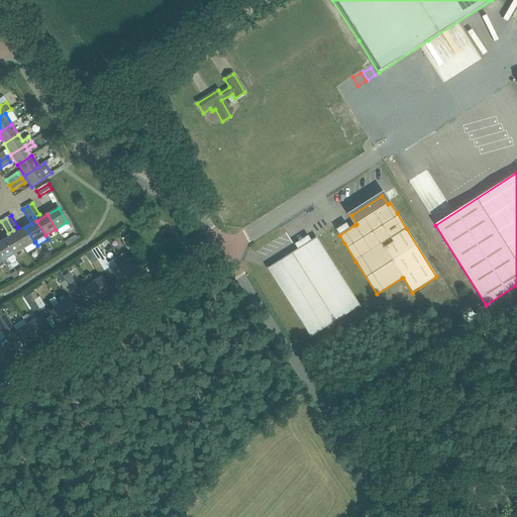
[(24,248),(34,242),(25,227),(15,233),(24,248)]
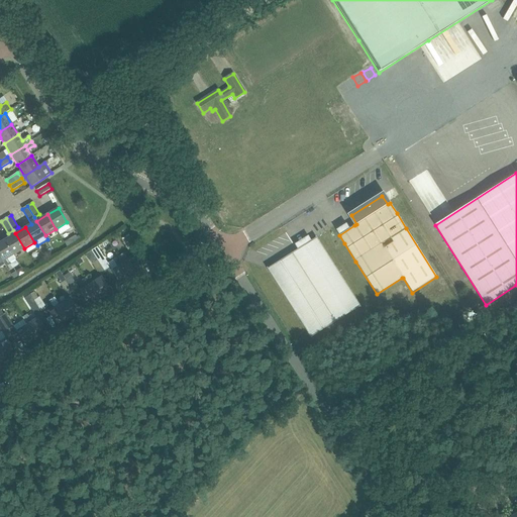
[(4,240),(13,254),(24,248),(15,233),(4,240)]
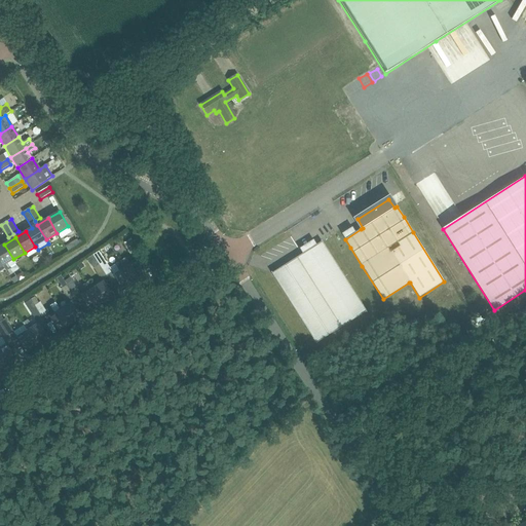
[(77,241),(76,240),(65,247),(68,252),(79,245),(77,241)]
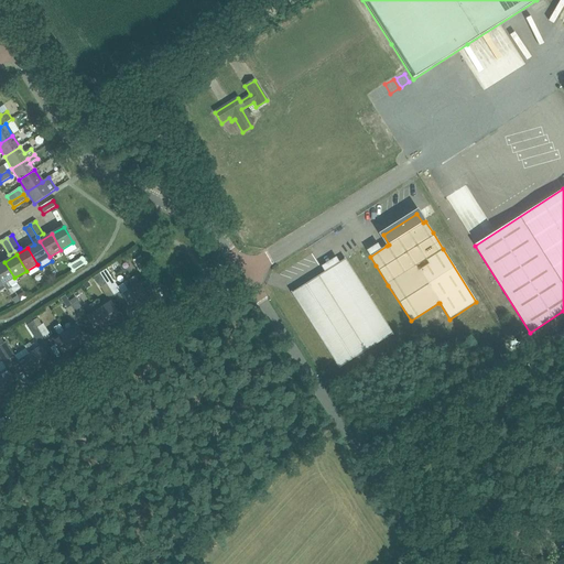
[(345,259),(291,293),(339,368),(393,334),(345,259)]
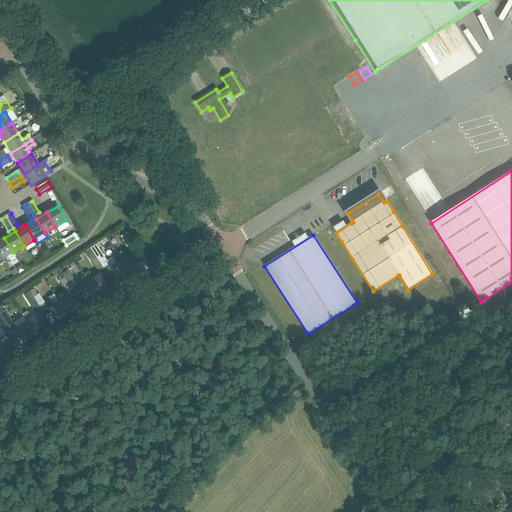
[(135,248),(128,237),(123,241),(129,252),(135,248)]
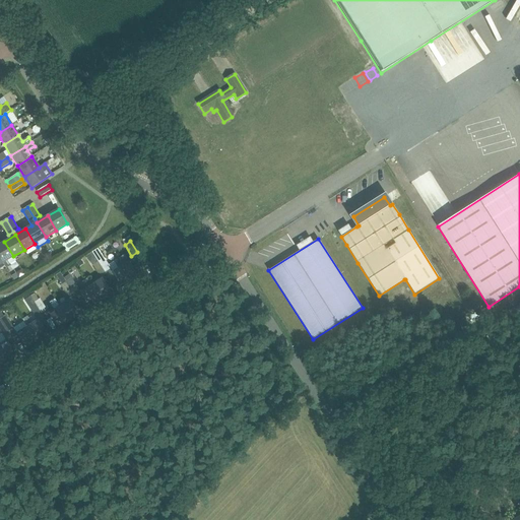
[(10,266),(7,260),(13,256),(4,242),(0,244),(0,259),(4,267),(5,267),(6,269),(10,266)]
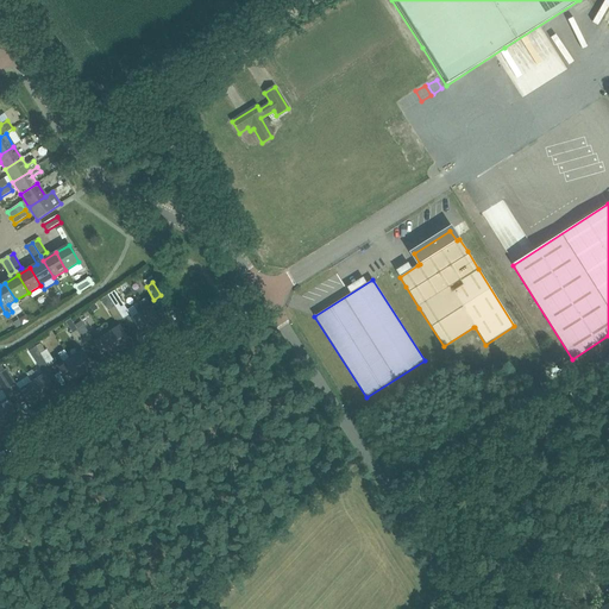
[(115,292),(108,295),(124,319),(130,314),(115,292)]
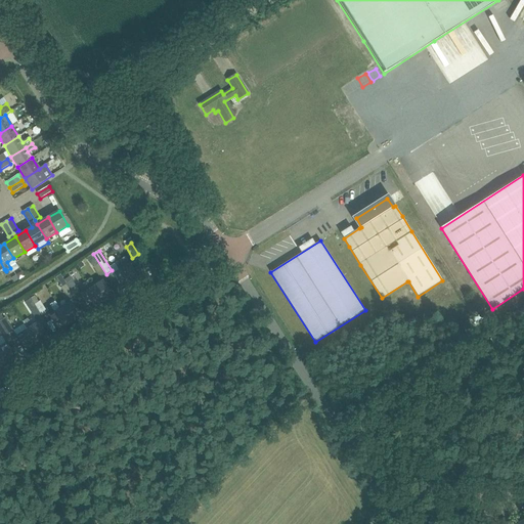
[(106,274),(93,254),(88,258),(93,267),(100,278),(106,274)]
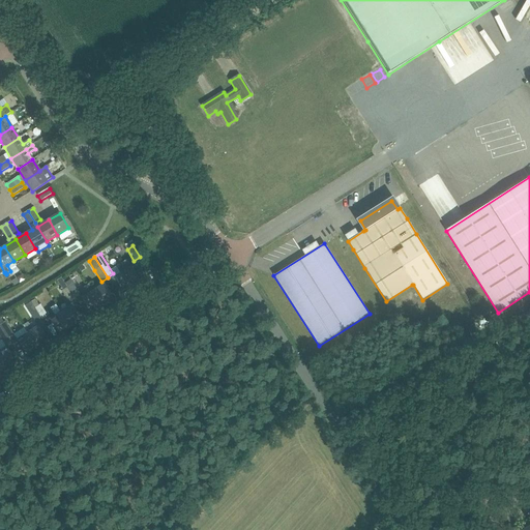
[(121,263),(136,286),(146,278),(137,264),(130,267),(126,260),(121,263)]
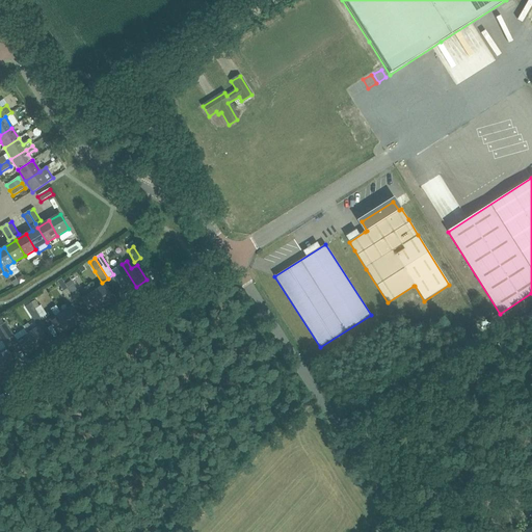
[(125,294),(136,287),(122,264),(116,268),(121,274),(115,278),(125,294)]
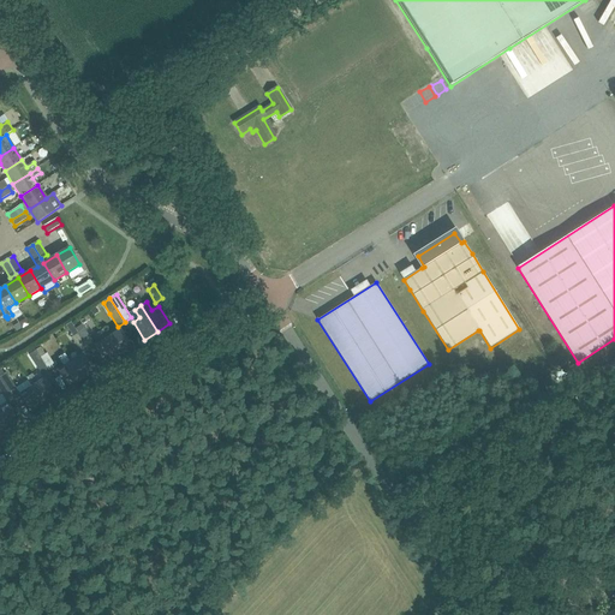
[(87,346),(76,329),(71,323),(66,326),(73,336),(72,338),(79,351),(87,346)]
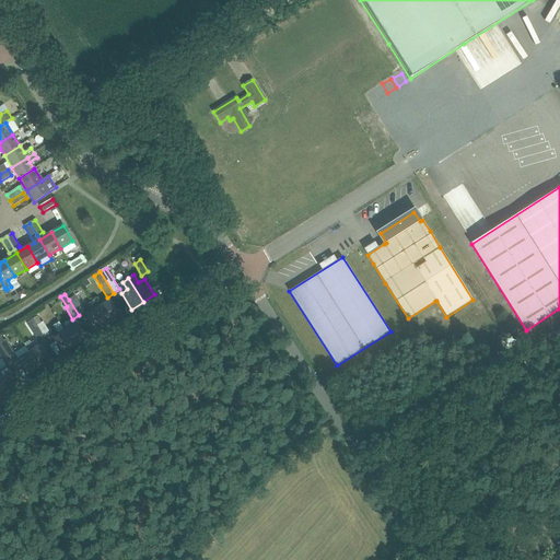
[(84,312),(78,300),(74,296),(69,300),(79,315),(84,312)]
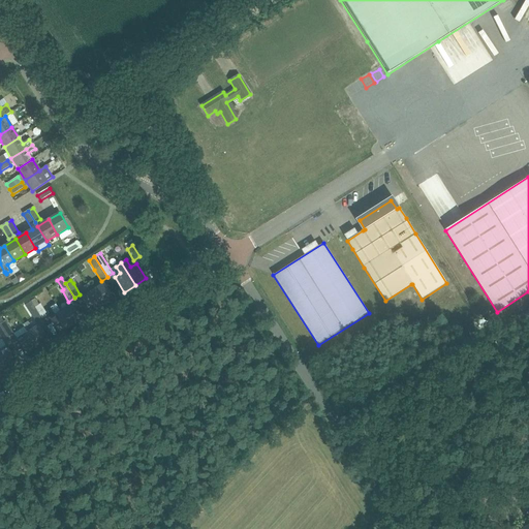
[(103,283),(93,290),(102,306),(114,299),(103,283)]
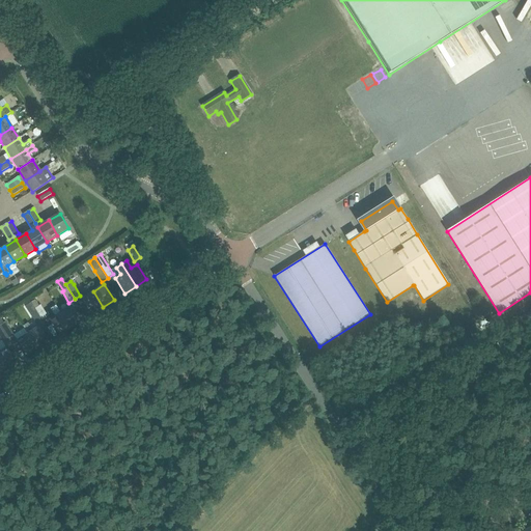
[(91,314),(103,307),(93,291),(88,285),(83,288),(87,296),(82,299),(91,314)]
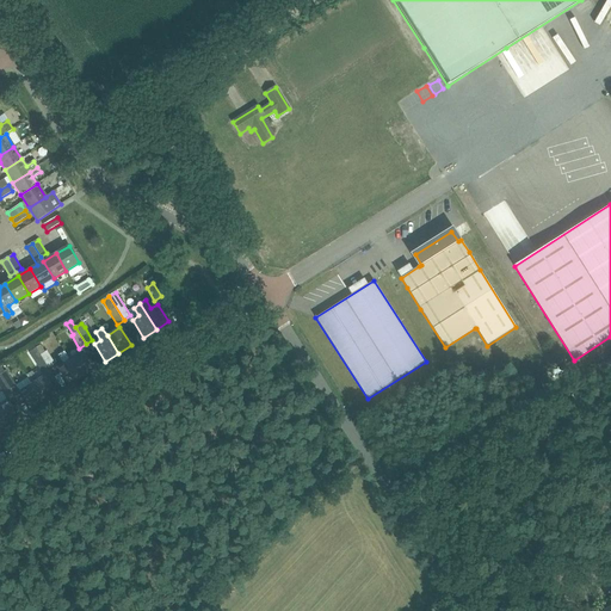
[(41,346),(36,349),(49,368),(55,364),(47,351),(44,353),(41,346)]
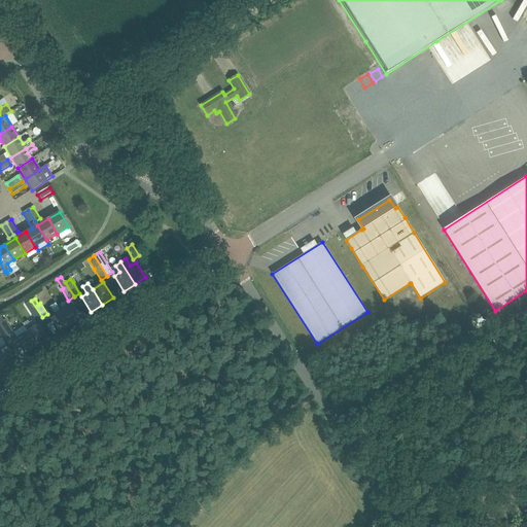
[(42,317),(31,301),(25,304),(36,321),(42,317)]
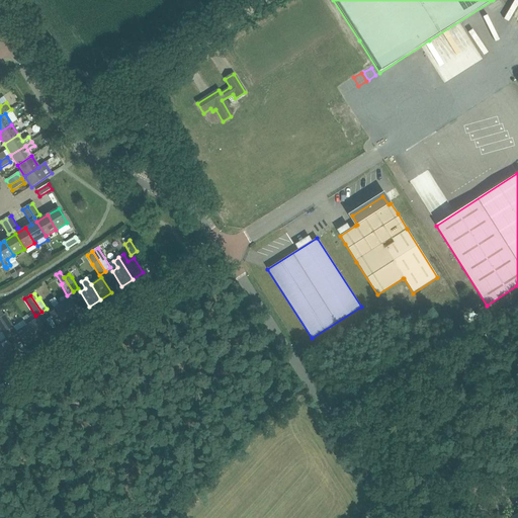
[(58,327),(69,320),(59,306),(55,298),(50,301),(54,309),(48,312),(58,327)]
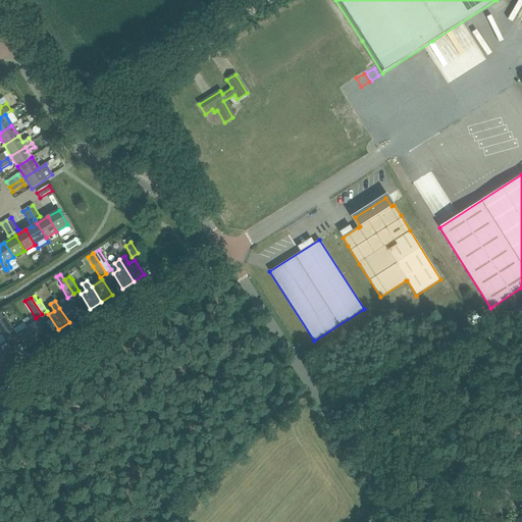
[(80,315),(74,307),(70,301),(59,308),(69,322),(80,315)]
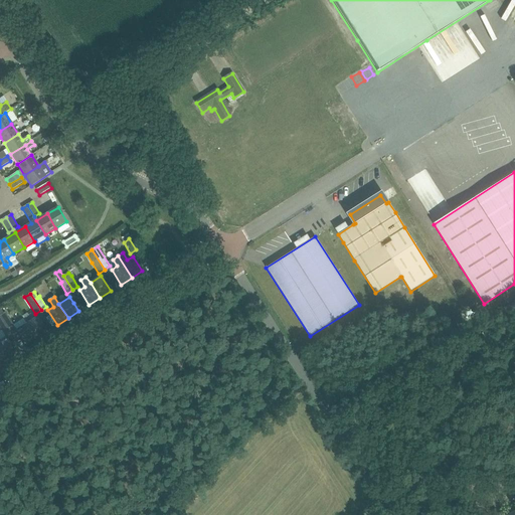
[(6,313),(0,316),(0,317),(9,330),(14,327),(15,327),(13,325),(8,316),(6,313)]
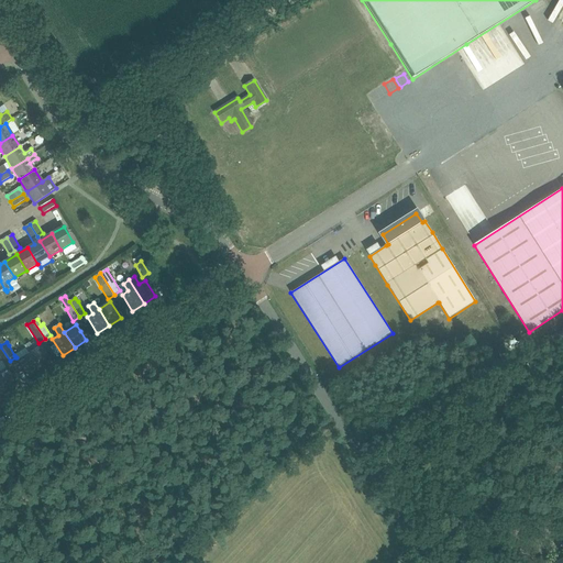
[(30,343),(24,346),(25,349),(29,354),(40,371),(52,363),(45,353),(41,346),(34,351),(30,343)]
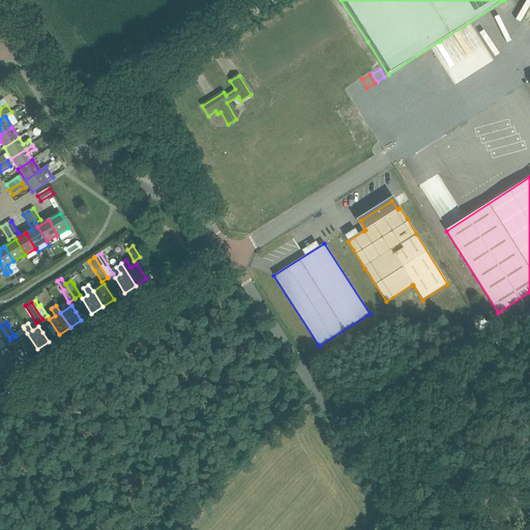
[(0,337),(3,344),(9,340),(0,326),(0,337)]
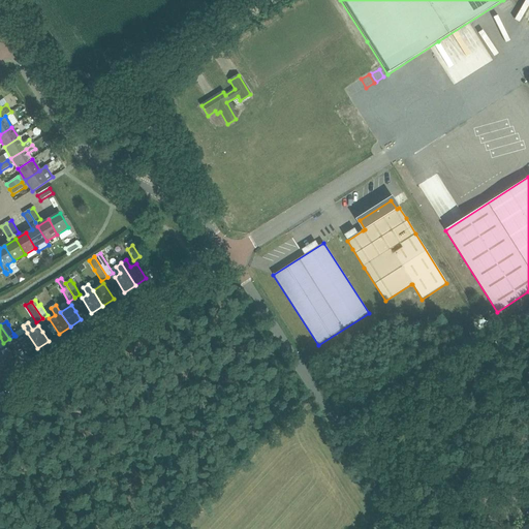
[(24,328),(13,334),(16,336),(14,336),(17,339),(26,354),(37,348),(27,333),(24,328)]
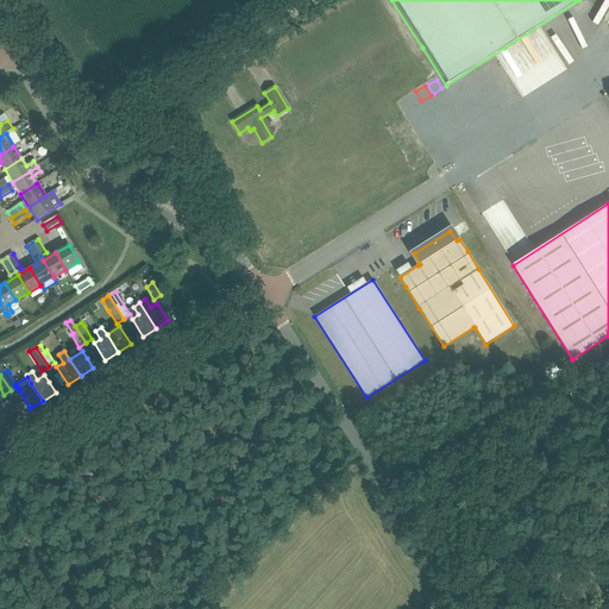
[(0,402),(0,415),(5,425),(18,416),(7,399),(0,403),(0,402)]
